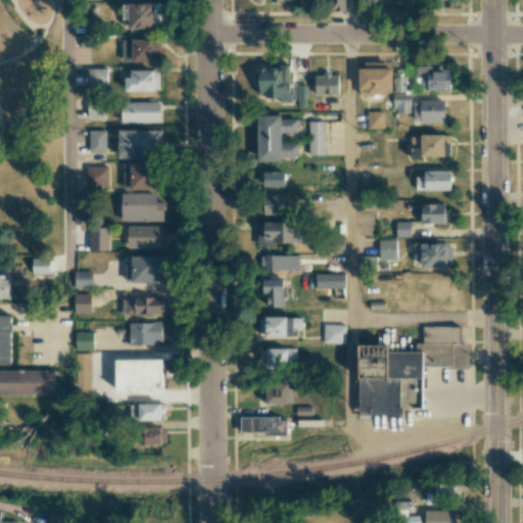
[(128,19),(128,28),(154,29),(154,3),(125,2),(125,19),(128,19)]
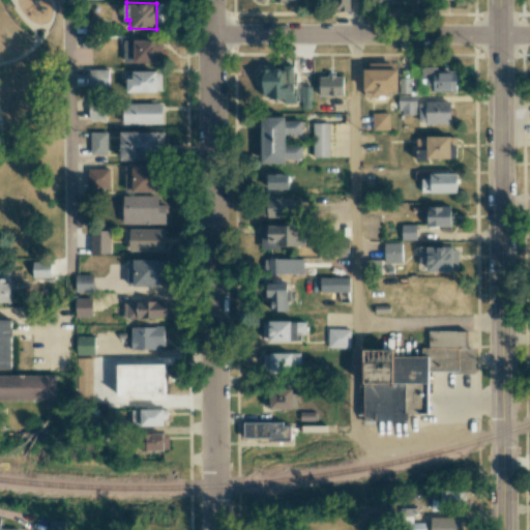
[(163,40),(144,41),(145,63),(164,63),(163,40)]
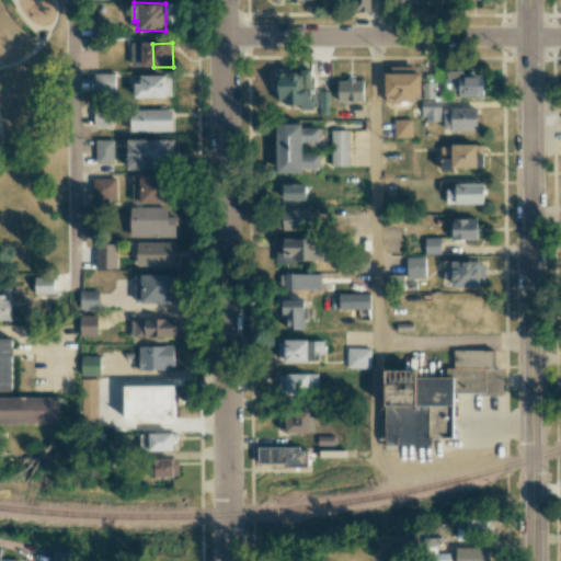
[(419,66),(385,67),(386,102),(412,101),(412,96),(420,95),(419,66)]
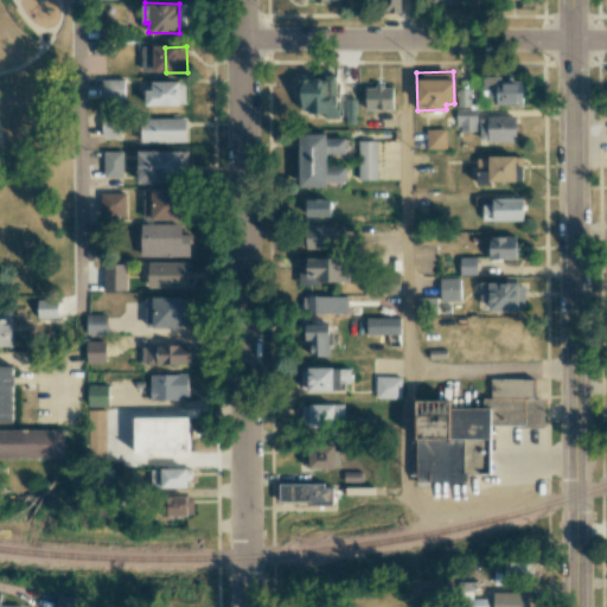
[(299,113),(325,114),(325,117),(337,119),(337,77),(308,76),(308,75),(299,75),(299,113)]
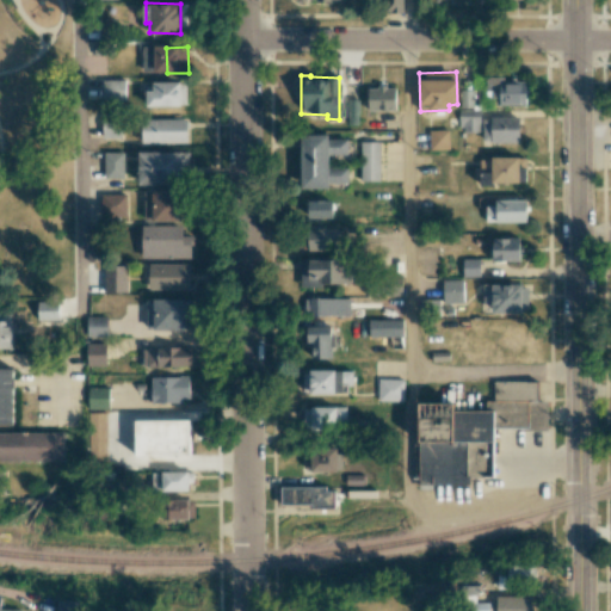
[(526,104),(525,79),(503,80),(503,76),(486,76),(486,97),(499,97),(499,105),(526,104)]
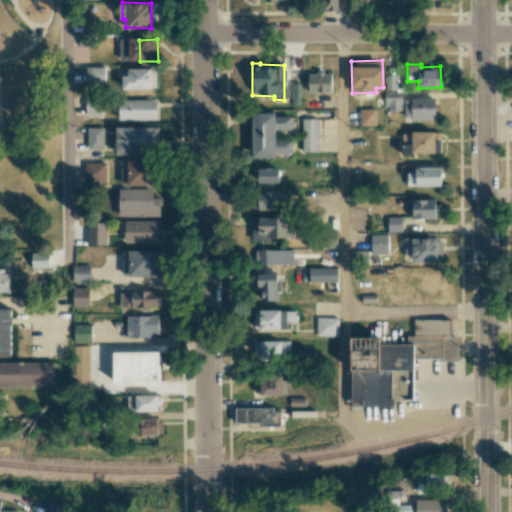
[(156,69),(134,68),(134,88),(156,89),(156,69)]
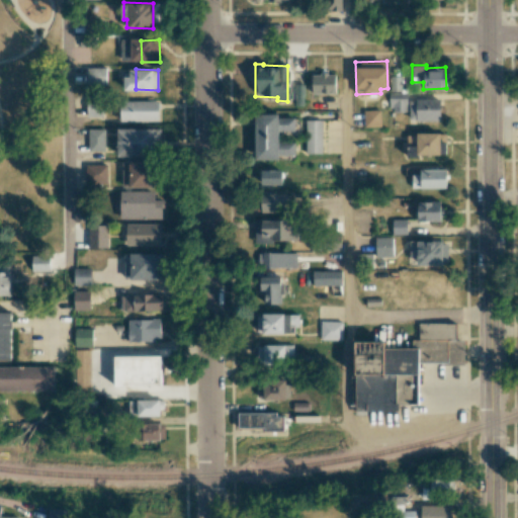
[(335,93),(335,73),(312,74),(312,93),(335,93)]
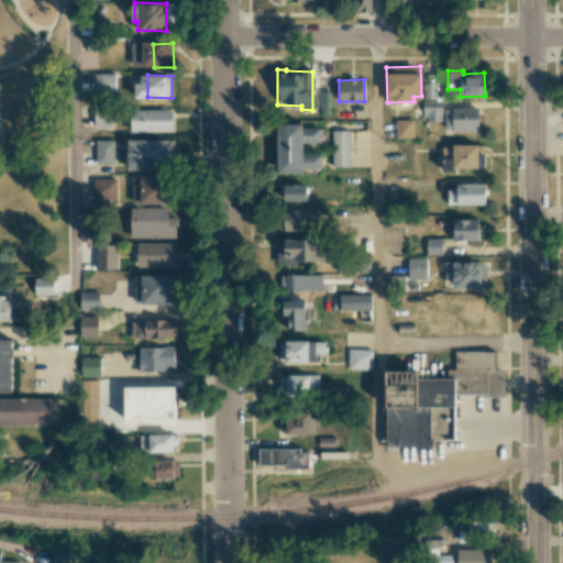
[(329,113),(330,97),(321,97),(320,113),(329,113)]
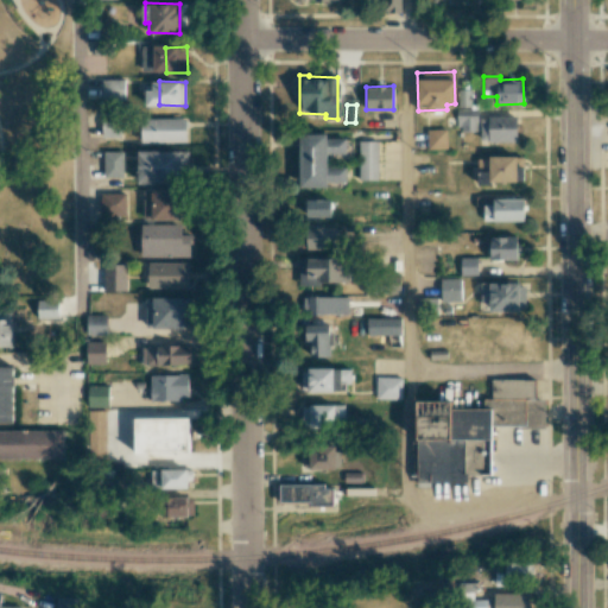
[(456,109),(456,132),(477,131),(477,109),(456,109)]
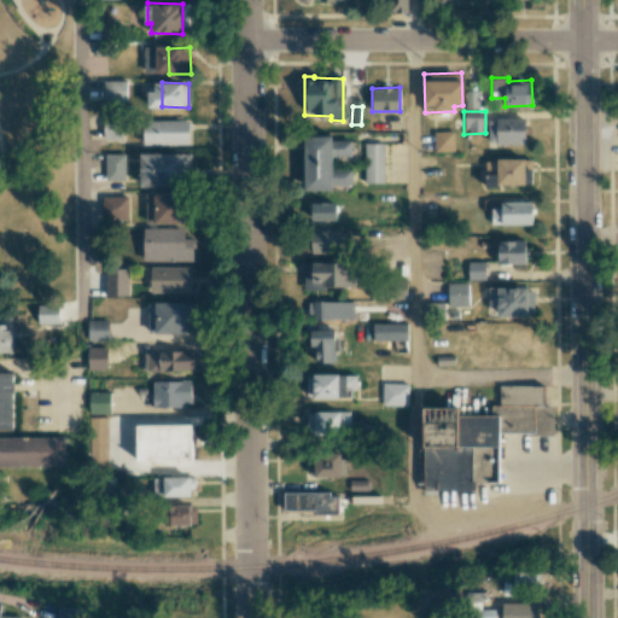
[(104,139),(122,139),(122,117),(103,117),(104,139)]
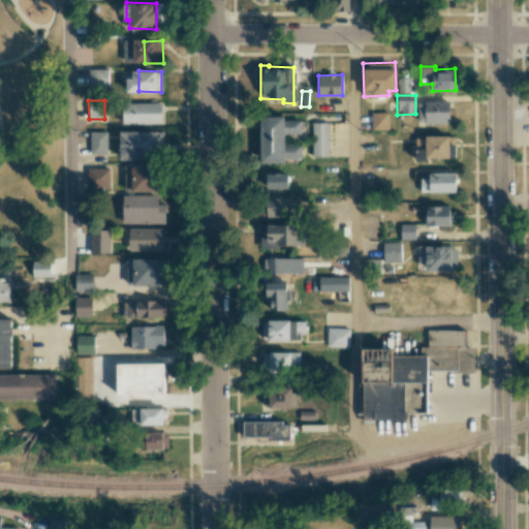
[(449,101),(417,100),(417,123),(449,123),(449,101)]
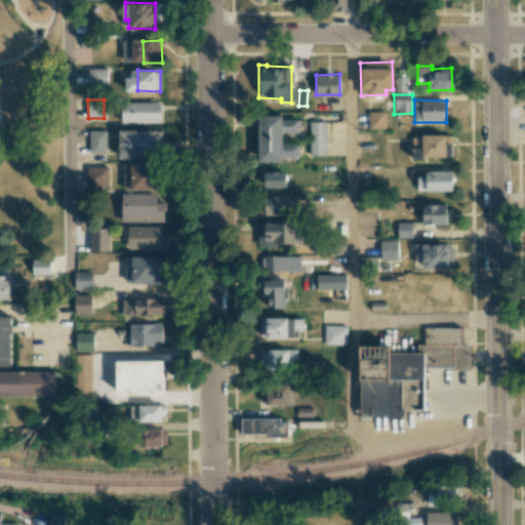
[(161,122),(160,102),(121,102),(121,123),(161,122)]
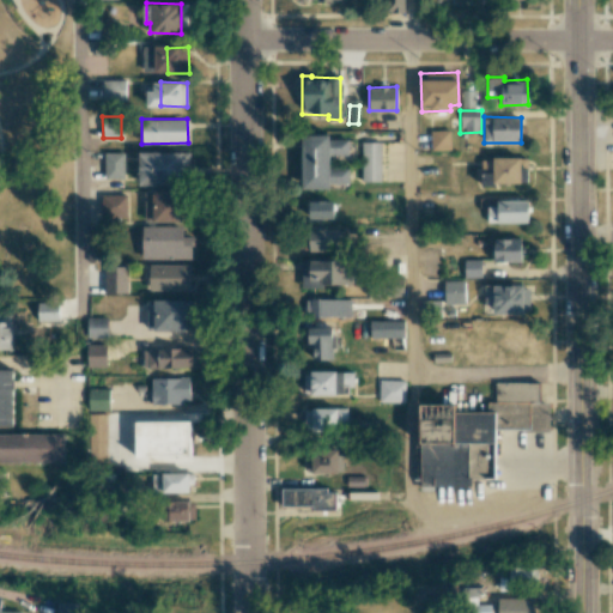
[(431,150),(451,149),(450,129),(430,131),(431,150)]
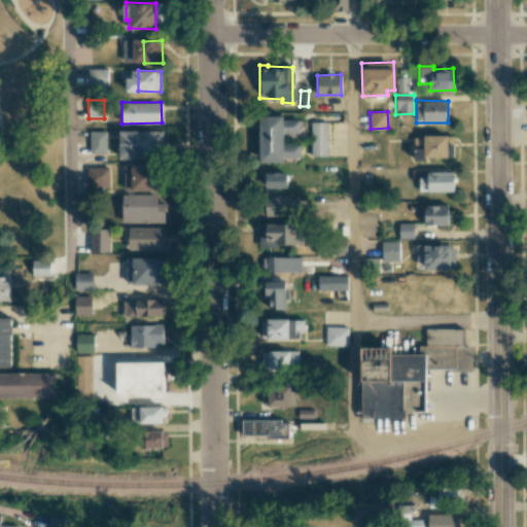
[(259,163),(283,162),(283,157),(300,157),(300,144),(283,144),(283,134),(300,133),(300,119),(284,119),(283,115),(258,116),(259,163)]
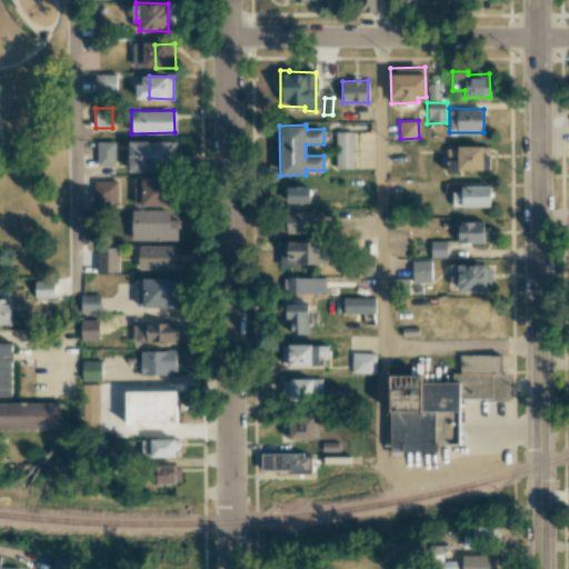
[(353,132),(336,131),(336,168),(353,168),(353,132)]
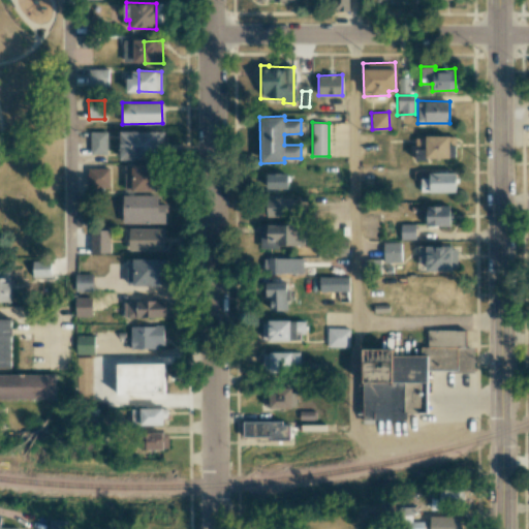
[(119,160),(156,161),(156,148),(164,148),(164,131),(120,130),(119,160)]
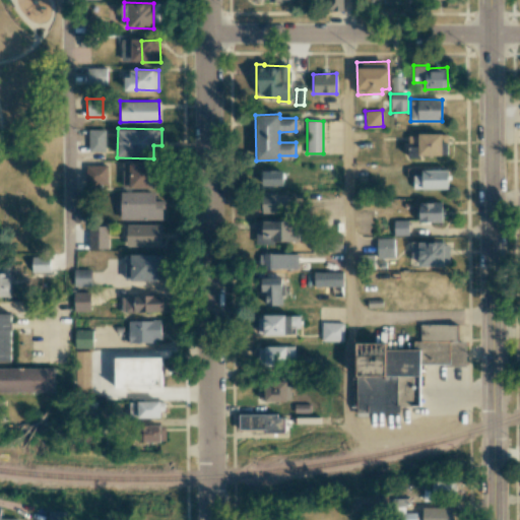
[(105,129),(88,129),(88,151),(105,151),(105,129)]
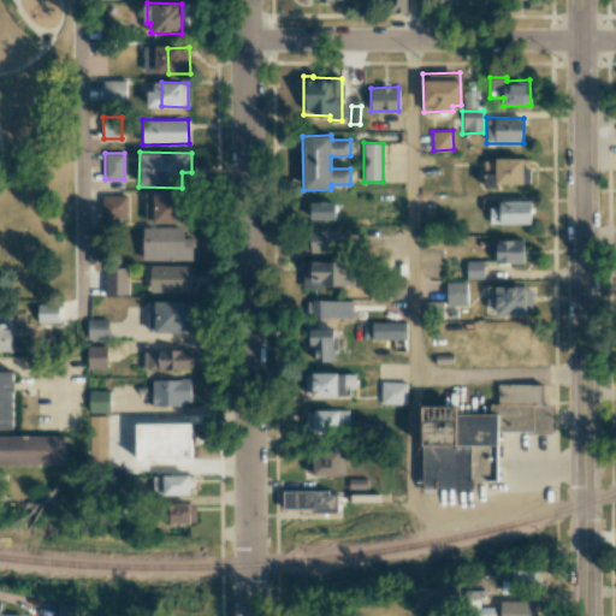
[(484,185),(531,184),(531,158),(484,159),(484,185)]
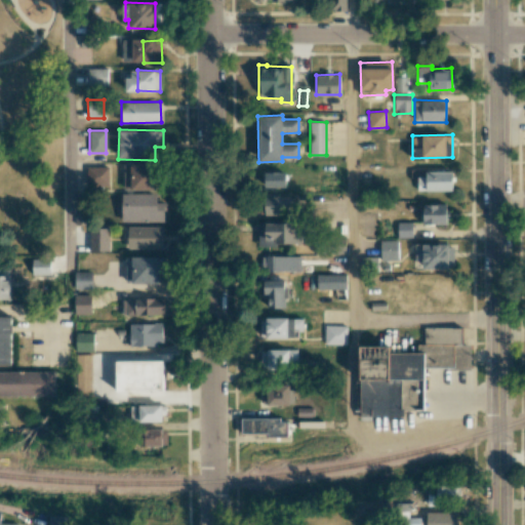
[(123,163),(123,190),(156,190),(156,163),(123,163)]
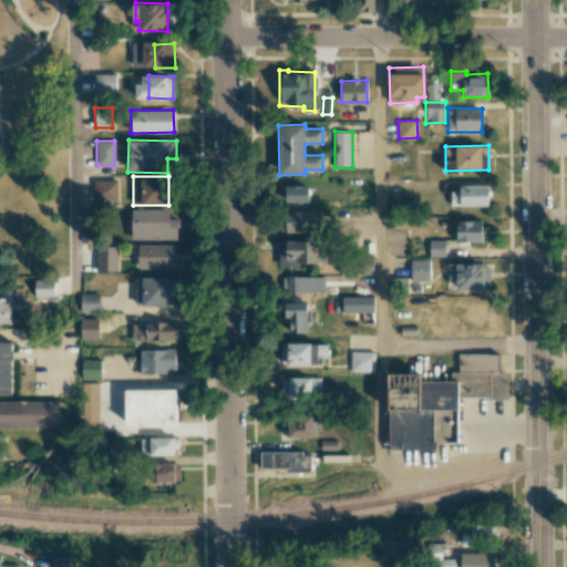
[(117,179),(94,181),(94,204),(117,204),(117,179)]
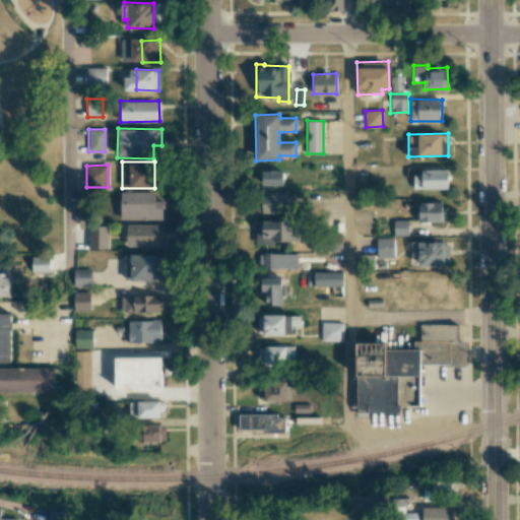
[(262,186),(283,185),(283,170),(261,171),(262,186)]
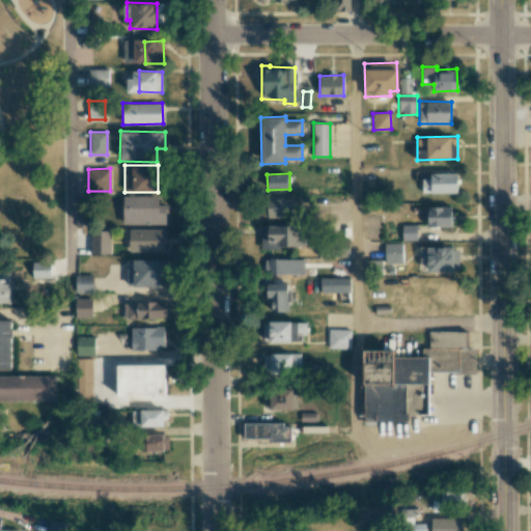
[(430,173),(430,179),(422,179),(422,193),(457,193),(457,173),(430,173)]
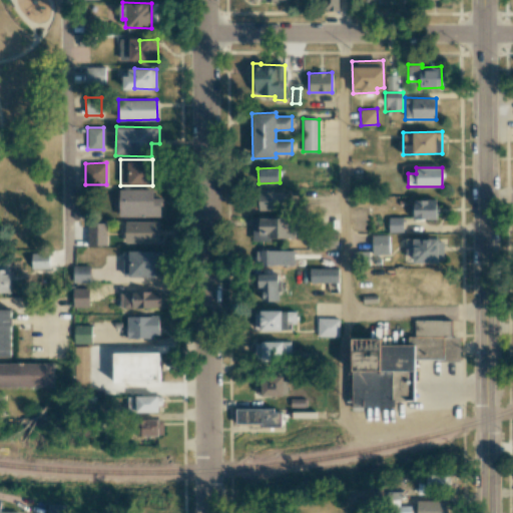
[(153,188),(118,189),(119,217),(161,216),(161,197),(153,197),(153,188)]
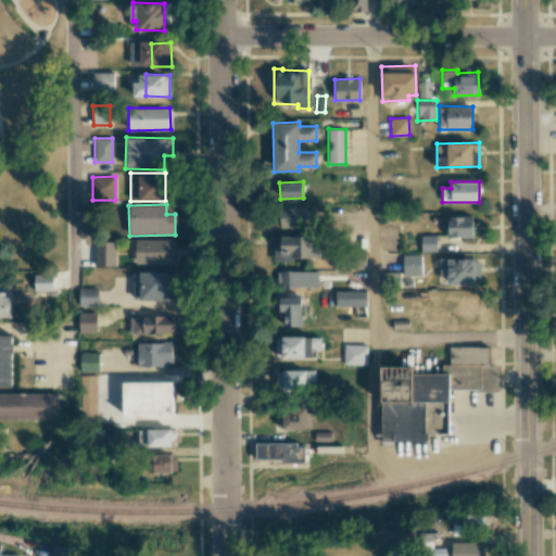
[(280,227),(307,227),(307,207),(280,207),(280,227)]
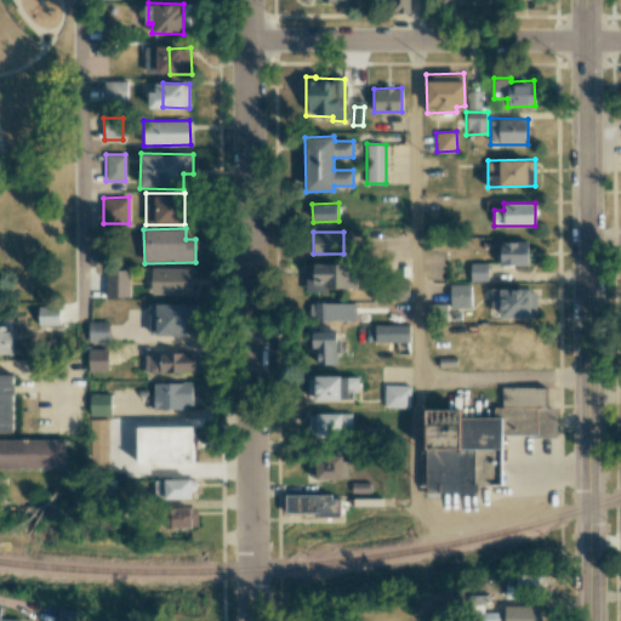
[(528,265),(527,241),(500,241),(501,266),(528,265)]
